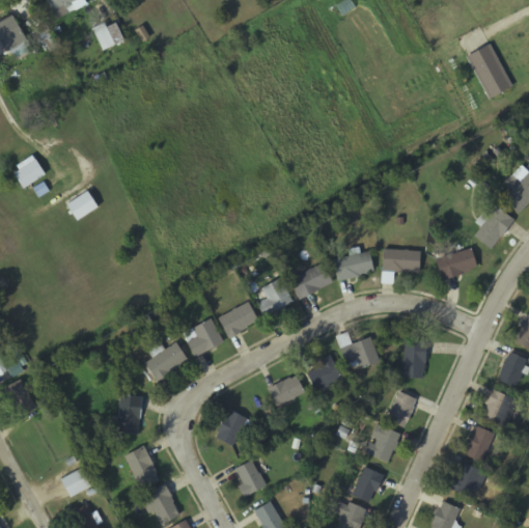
[(47,0),(55,15),(85,0),(47,0)]
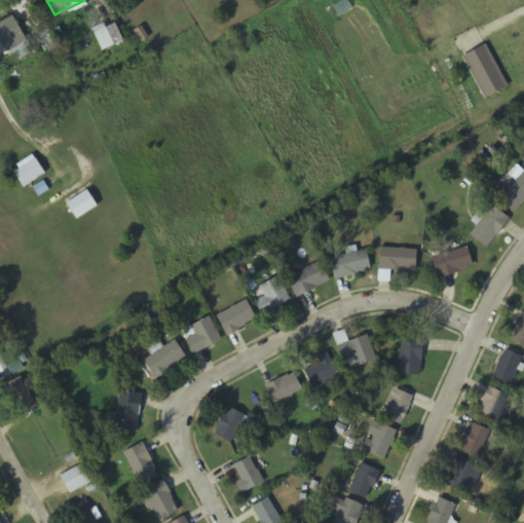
[(0,41),(4,48),(25,37),(9,11),(0,16),(0,41)]
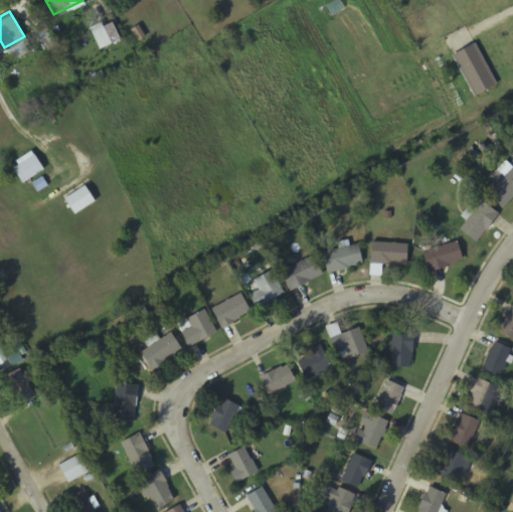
[(121,37),(112,20),(103,25),(101,21),(89,27),(100,48),(121,37)]
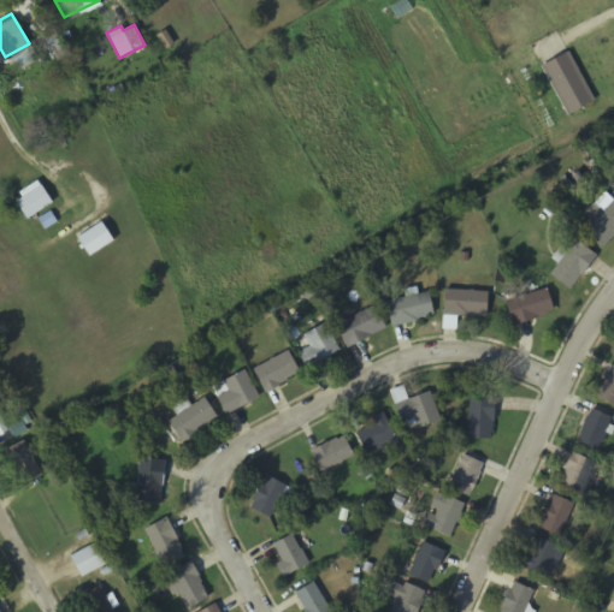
[(37,35),(46,49),(60,41),(52,27),(37,35)]
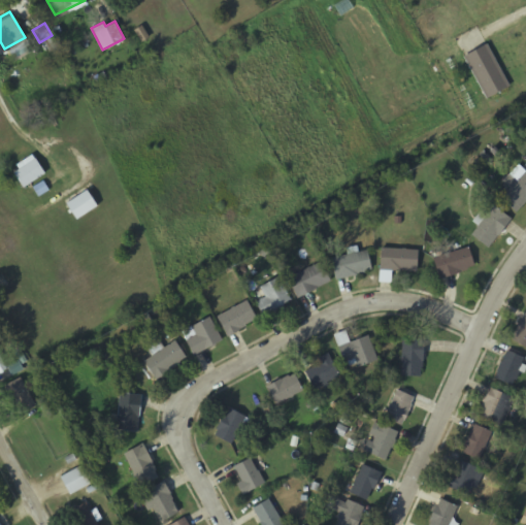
[(484,97),(507,87),(488,43),(464,54),(484,97)]
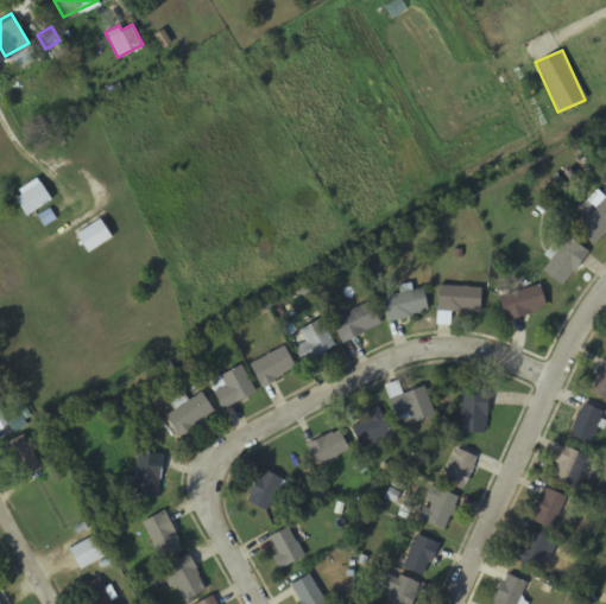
[(12,194),(25,215),(51,198),(38,178),(12,194)]
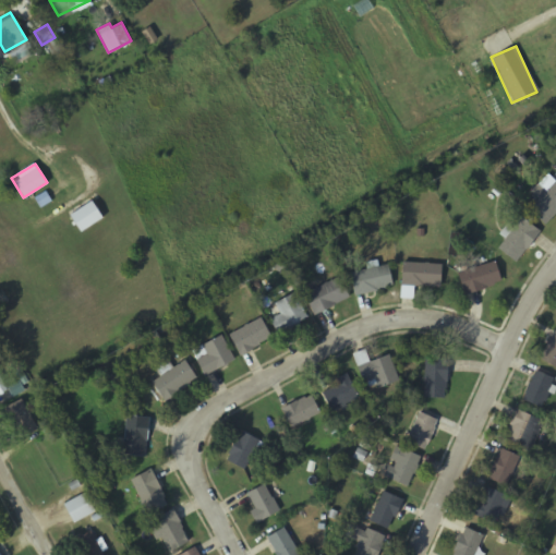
[(555,179),(529,207),(544,222),(555,210),(555,179)]
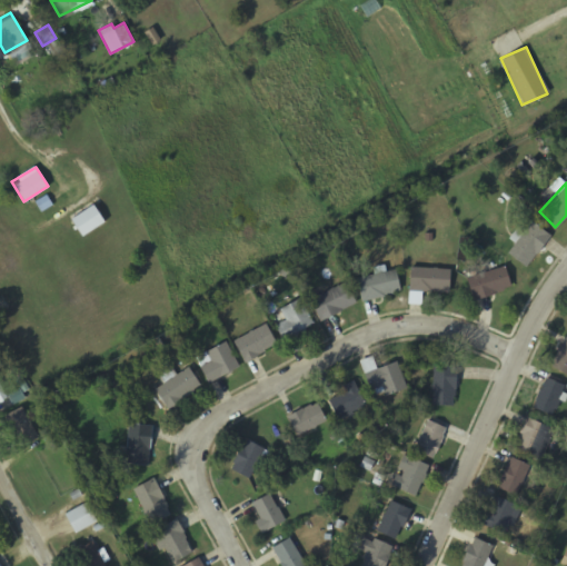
[(528,266),(550,234),(528,219),(506,251),(528,266)]
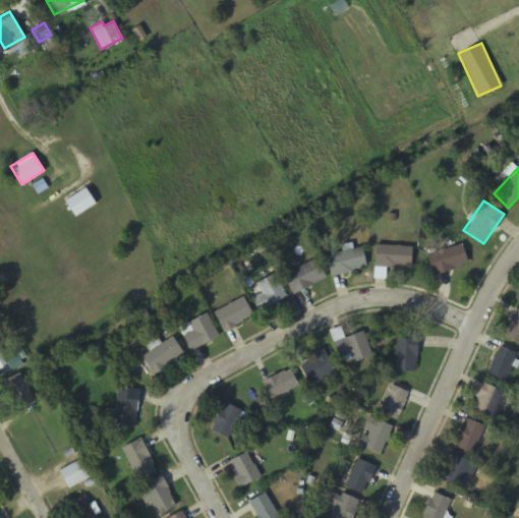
[(468,260),(459,240),(426,255),(436,275),(468,260)]
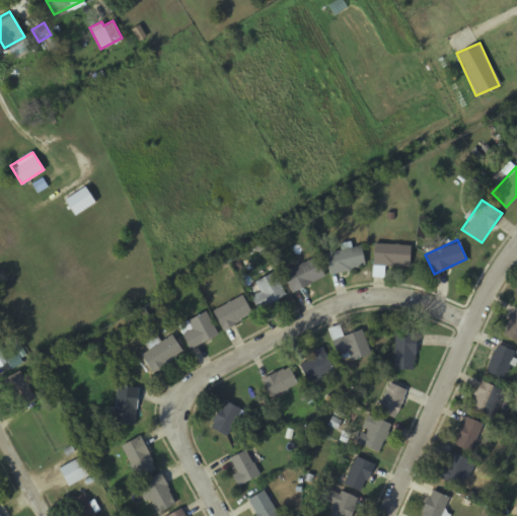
[(410,243),(374,243),(374,266),(410,266),(410,243)]
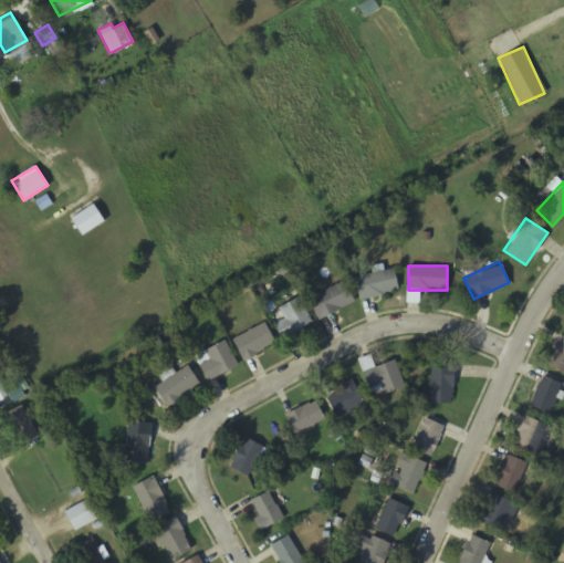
[(399,289),(394,267),(356,275),(361,298),(399,289)]
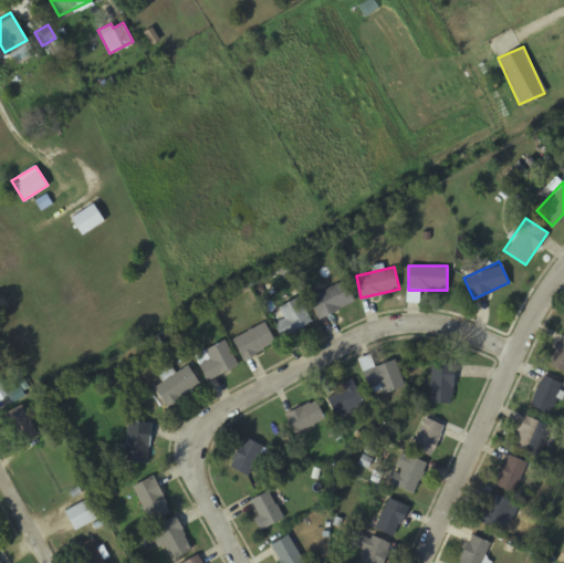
[(355,302),(346,280),(309,295),(317,316),(355,302)]
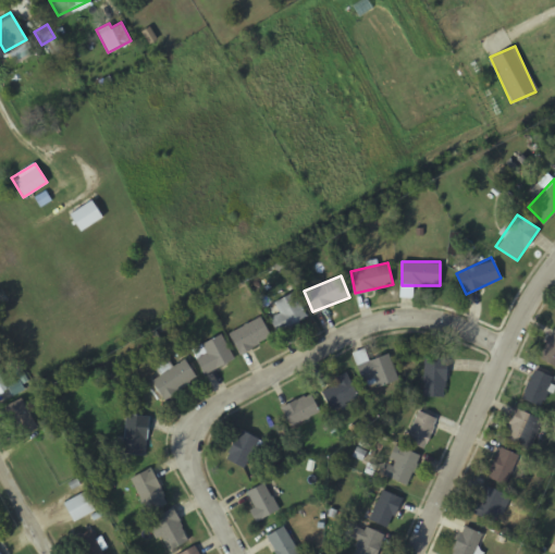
[(307,316),(294,292),(270,304),(274,312),(271,315),(280,331),(307,316)]
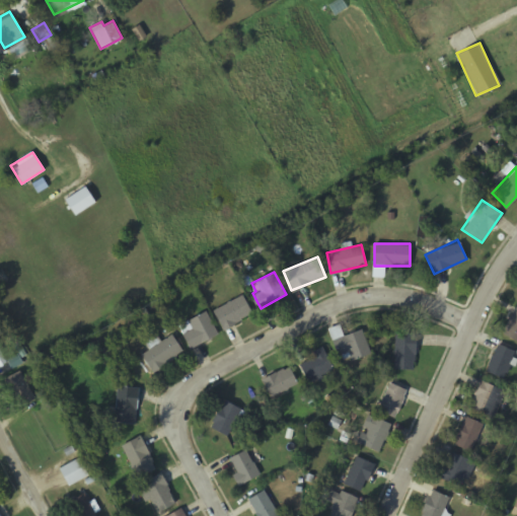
[(224,328),(251,312),(240,294),(213,310),(224,328)]
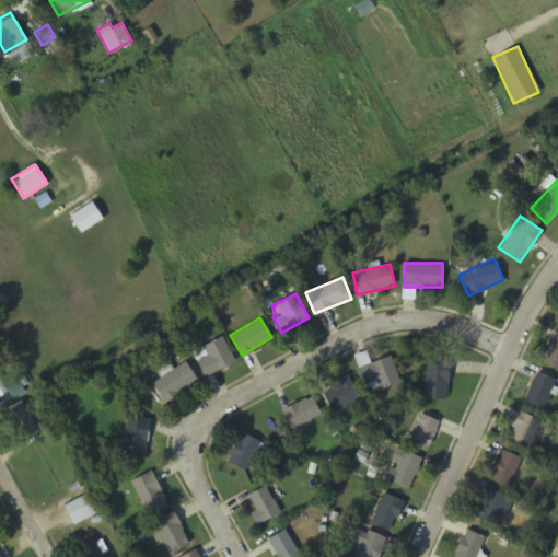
[(557,331),(541,358),(557,368),(557,331)]
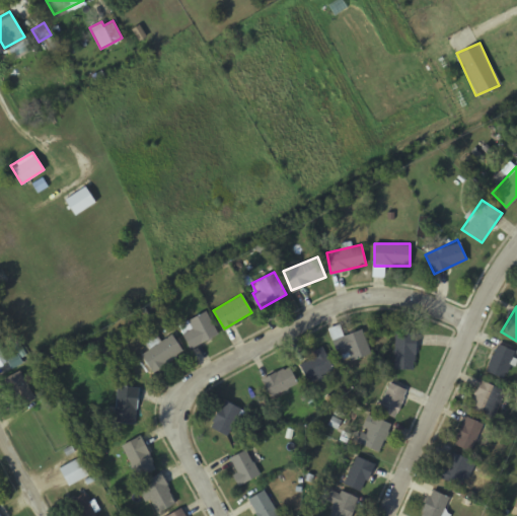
[(178,324),(190,348),(218,334),(207,311),(178,324)]
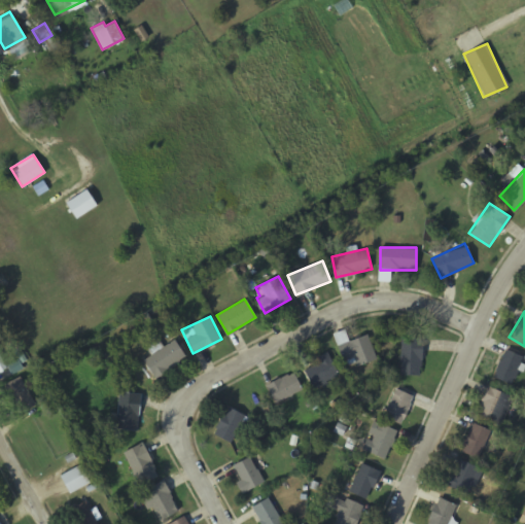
[(348,340),(345,329),(334,333),(343,362),(355,358),(357,364),(376,359),(369,334),(348,340)]
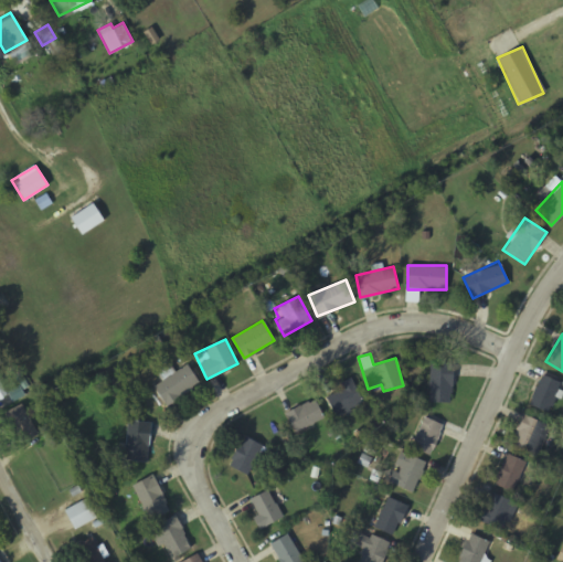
[(452,361),(428,361),(428,402),(452,402),(452,361)]
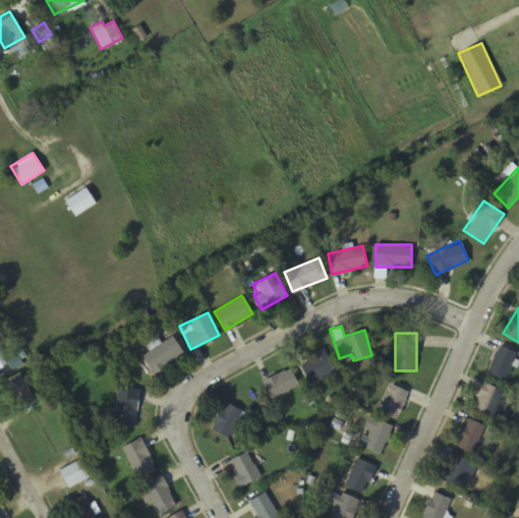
[(143,358),(158,373),(183,349),(168,334),(143,358)]
